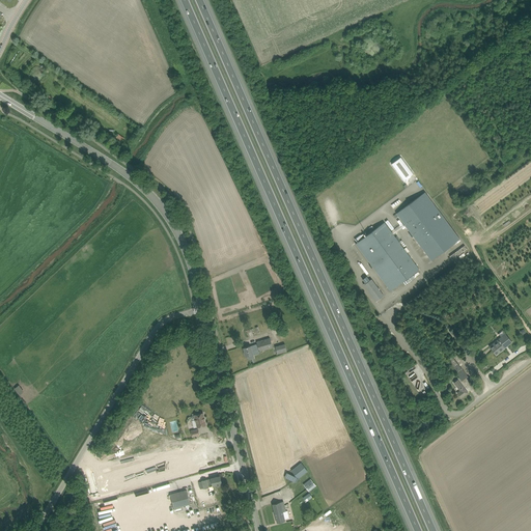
[(121,144),(124,138),(121,136),(118,134),(114,139),(117,142),(121,144)]
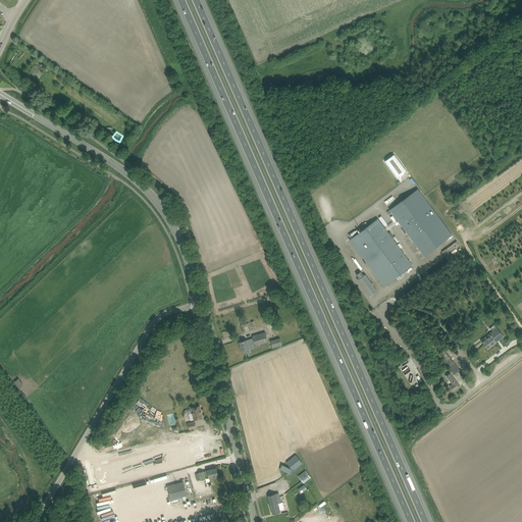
[(389,210),(424,256),(452,236),(418,189),(389,210)]
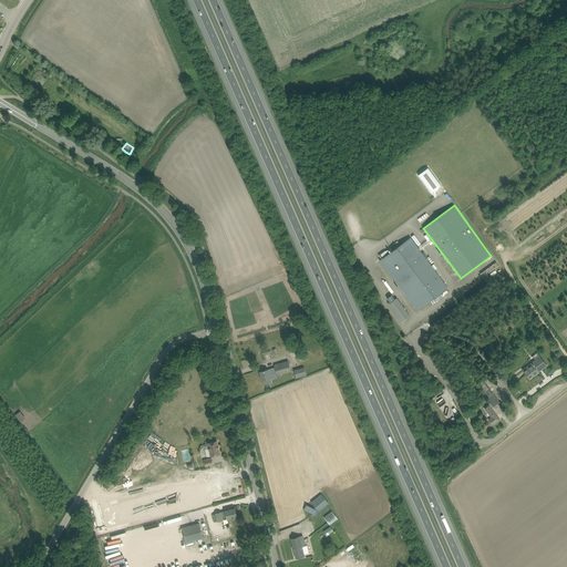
[(414,235),(411,237),(418,246),(421,244),(414,235)]
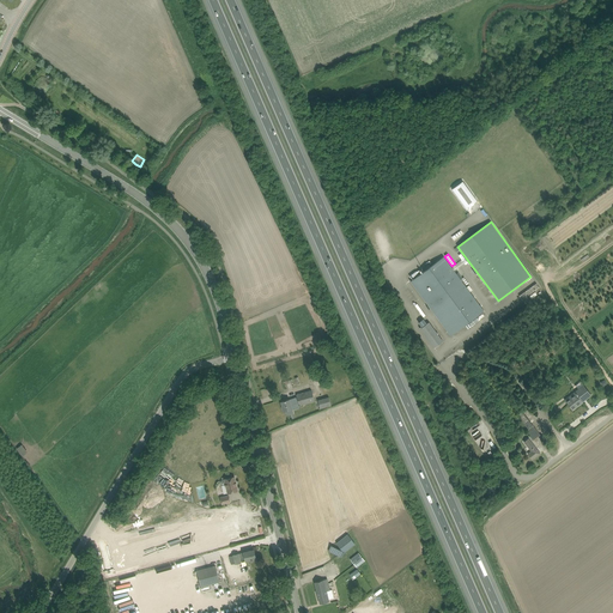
[(411,281),(450,335),(484,311),(443,256),(411,281)]
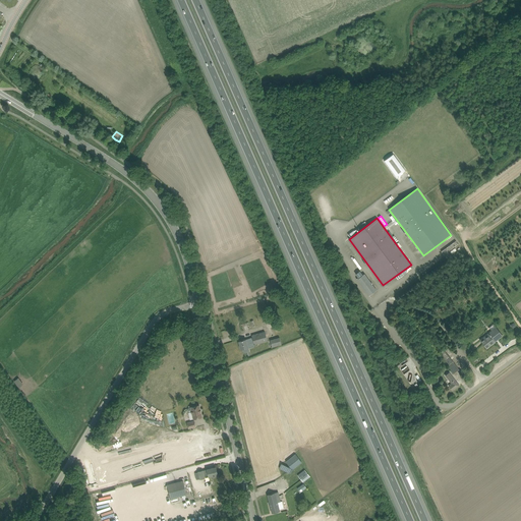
[(456,241),(446,248),(442,251),(444,254),(458,244),(456,241)]
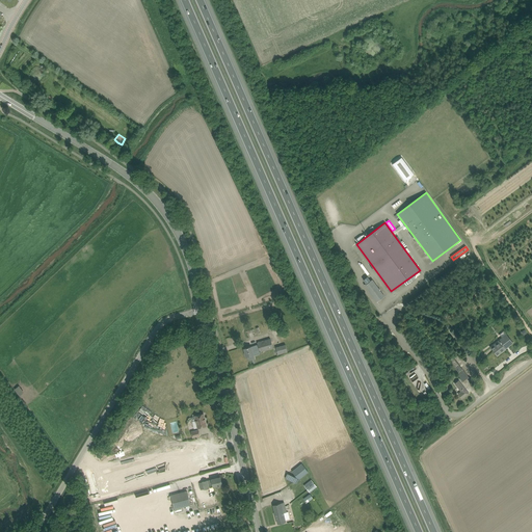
[(377,302),(384,296),(372,280),(365,286),(377,302)]
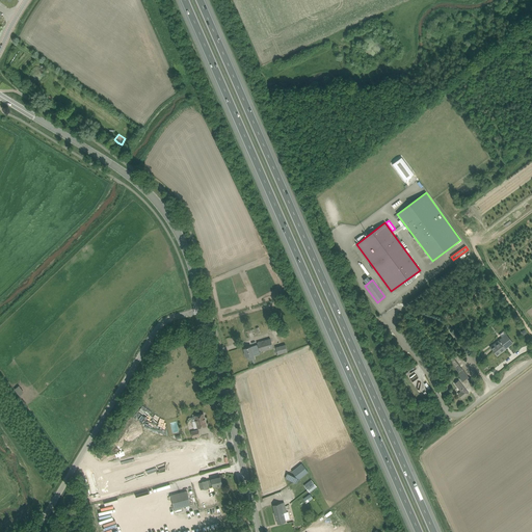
[(513,343),(506,335),(490,347),(497,356),(513,343)]
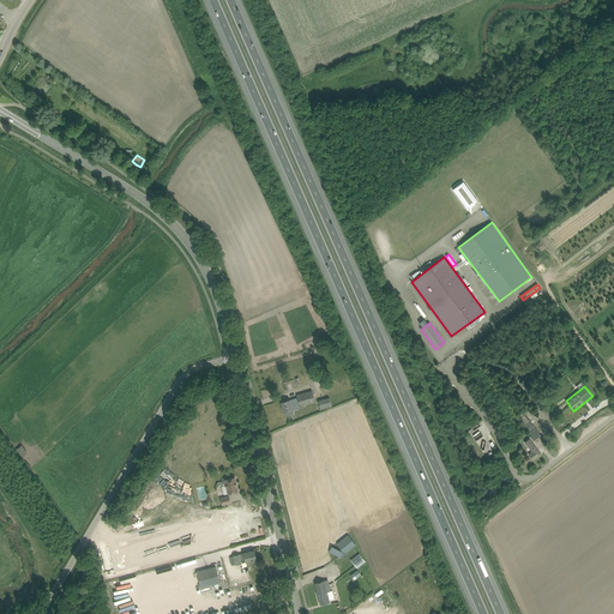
[(281,402),(284,411),(293,409),(292,405),(299,403),(300,405),(314,401),(312,390),(296,395),(296,397),(281,402)]
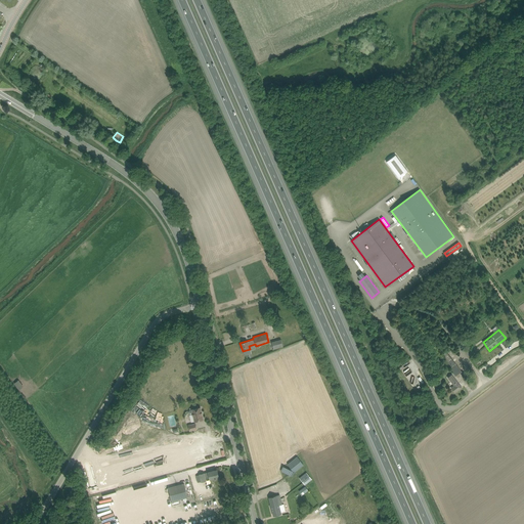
[(280,339),(270,342),(272,349),(282,346),(280,339)]
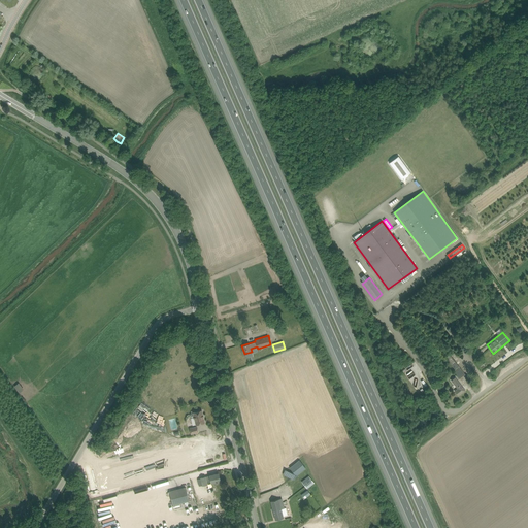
[(444,359),(453,370),(460,378),(465,374),(450,355),(444,359)]
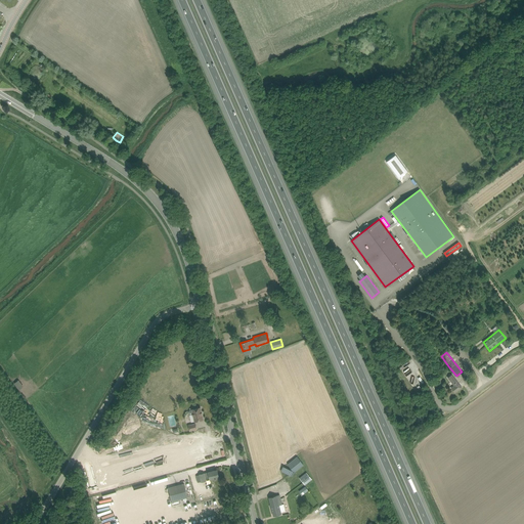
[(454,393),(462,388),(451,375),(447,378),(453,386),(451,388),(454,393)]
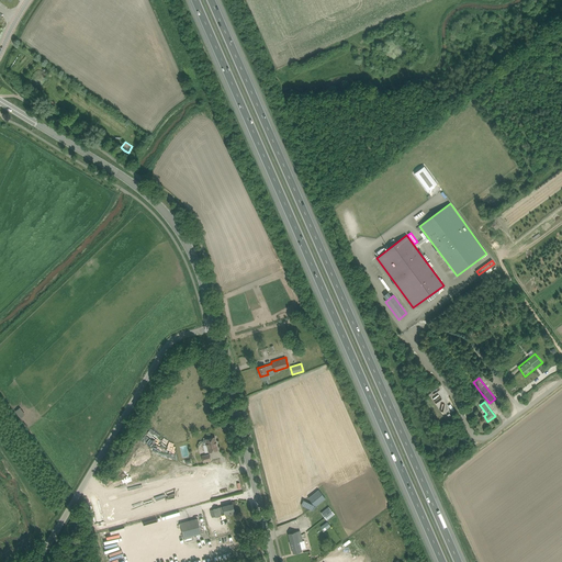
[(209,452),(213,451),(218,450),(215,437),(202,440),(202,441),(202,442),(203,444),(204,445),(206,445),(209,452)]
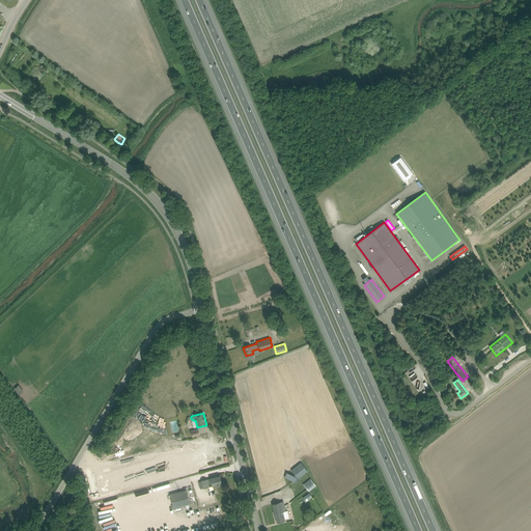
[(301,463),(291,471),(298,479),(307,471),(301,463)]
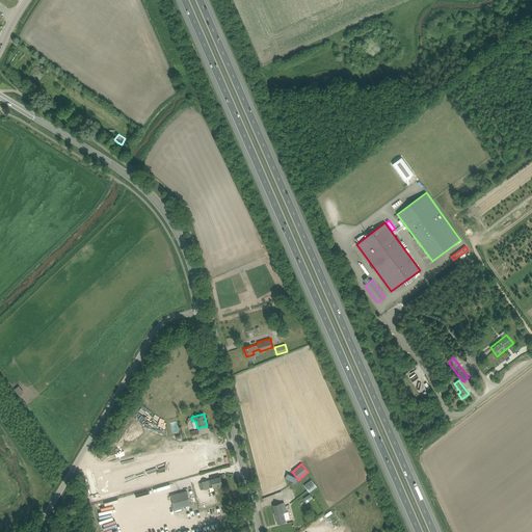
[(198,482),(201,489),(222,484),(220,477),(198,482)]
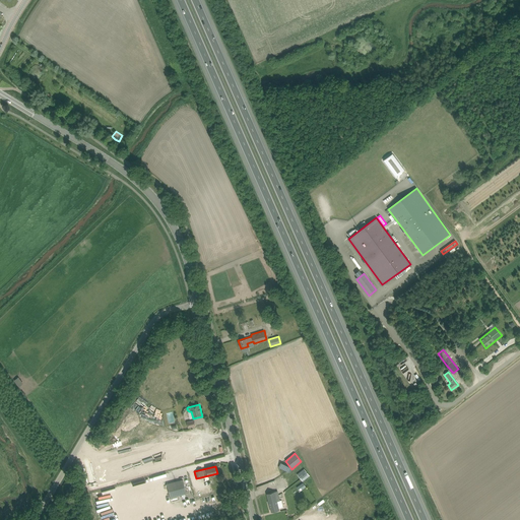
[(304,469),(297,474),(303,481),(309,475),(304,469)]
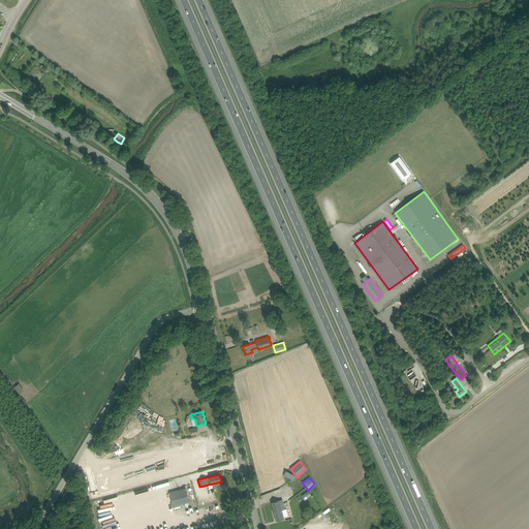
[(173,506),(189,502),(186,488),(169,492),(173,506)]
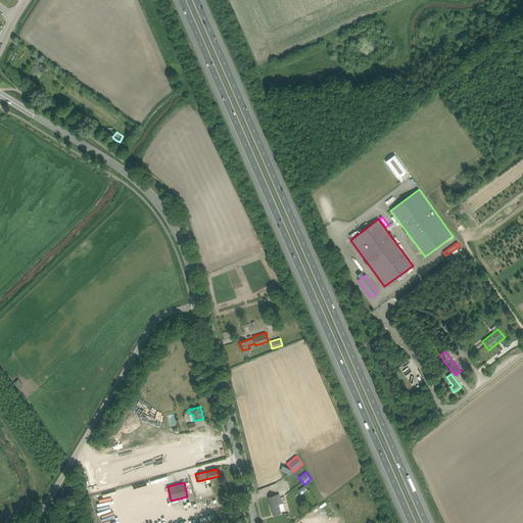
[(279,493),(268,496),(273,515),(281,513),(280,511),(285,510),(283,503),(281,504),(279,493)]
